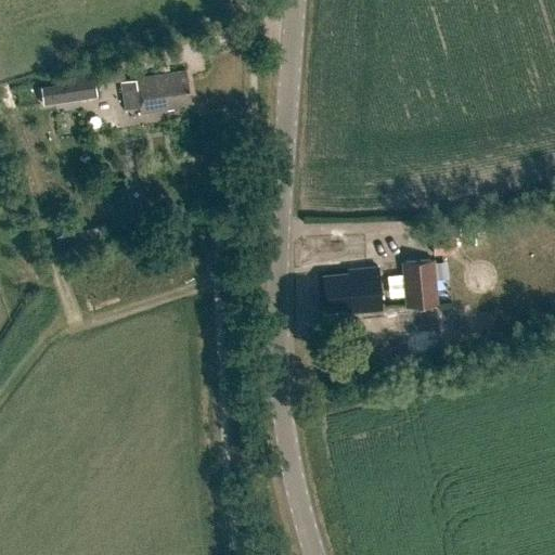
[(186,72),(123,80),(126,110),(139,107),(140,114),(192,106),(186,72)]
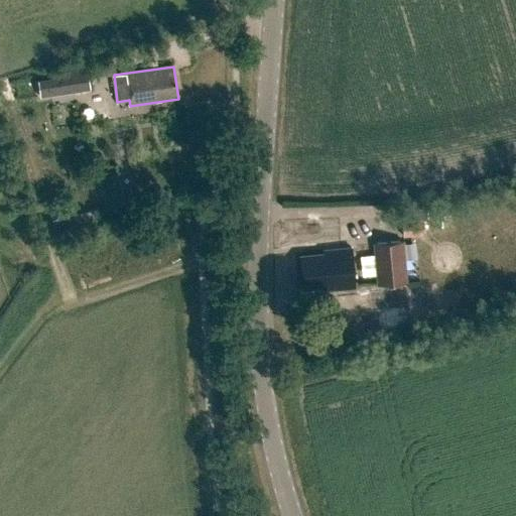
[(87,68),(57,73),(58,79),(37,82),(40,97),(90,89),(87,68)]
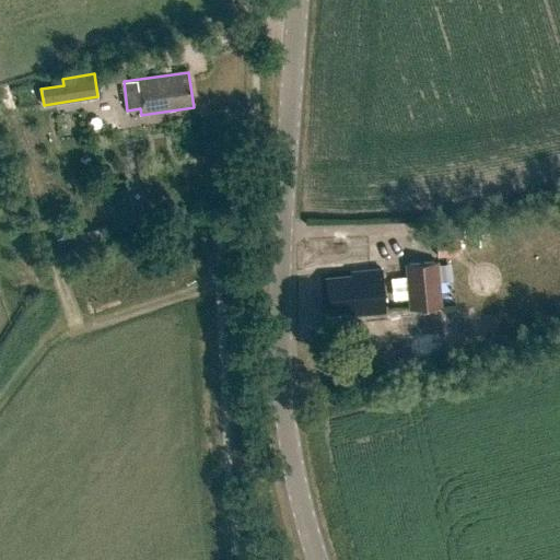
[(442,306),(439,260),(405,264),(408,308),(442,306)]
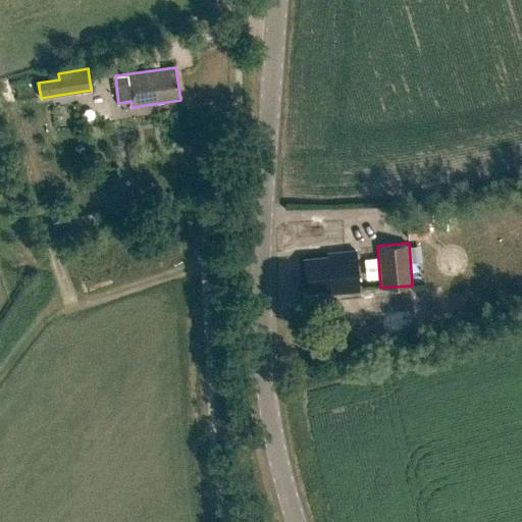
[(356,252),(333,253),(334,257),(305,260),(308,290),(324,289),(325,293),(359,290),(356,252)]
